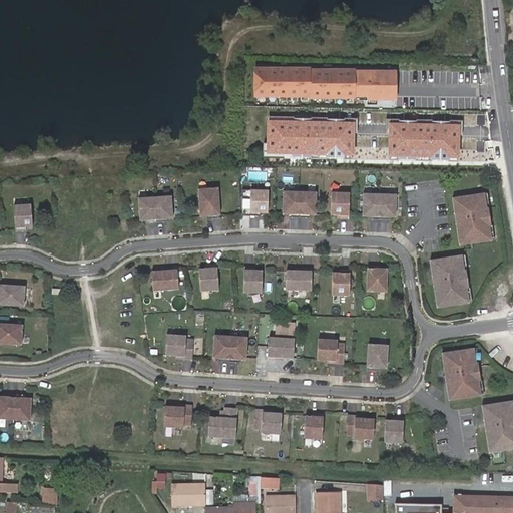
[(310,66),(252,66),(252,96),(309,96),(309,98),(355,98),(355,100),(398,100),(398,90),(398,68),(310,68),(310,66)]
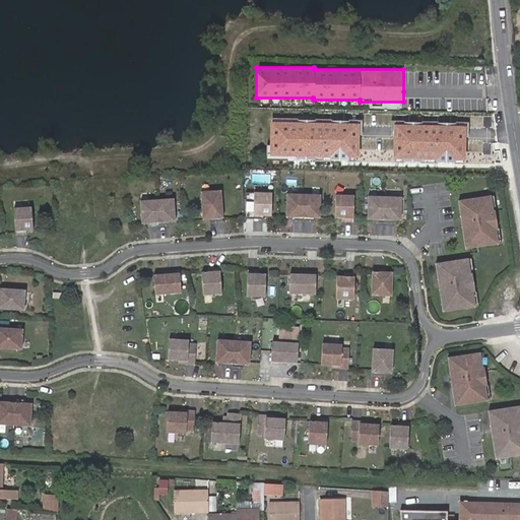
[(360,124),(270,122),(269,156),(360,158),(360,124)]
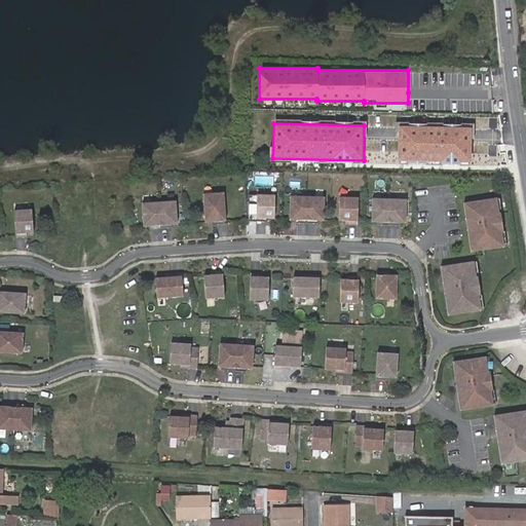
[(471,128),(398,128),(398,161),(471,161),(471,128)]
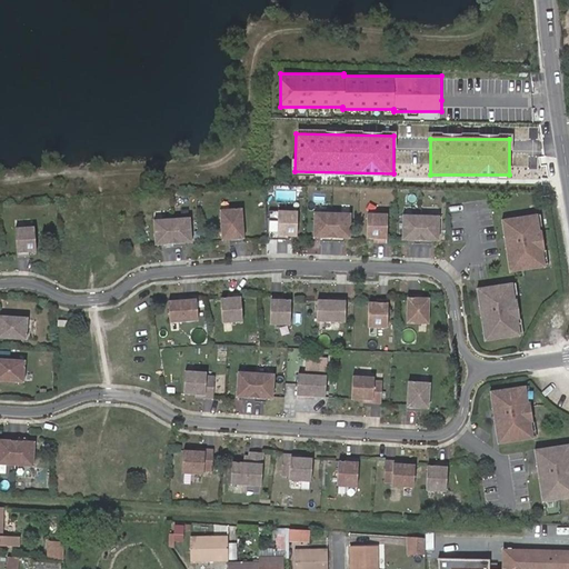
[(535,209),(500,215),(508,267),(542,260),(541,245),(542,245),(539,225),(537,225),(535,209)]
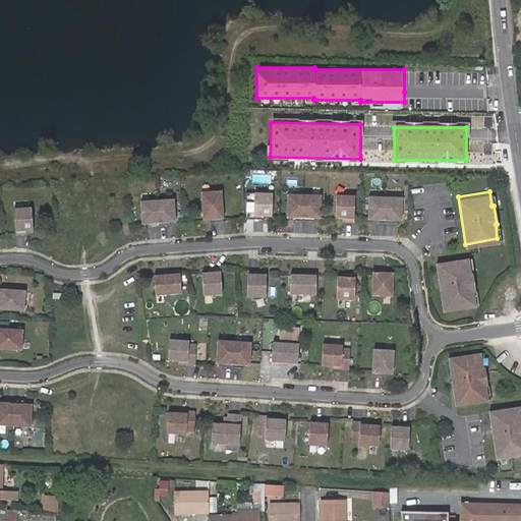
[(273,193),(246,192),(245,219),(262,220),(262,216),(272,216),(273,193)]
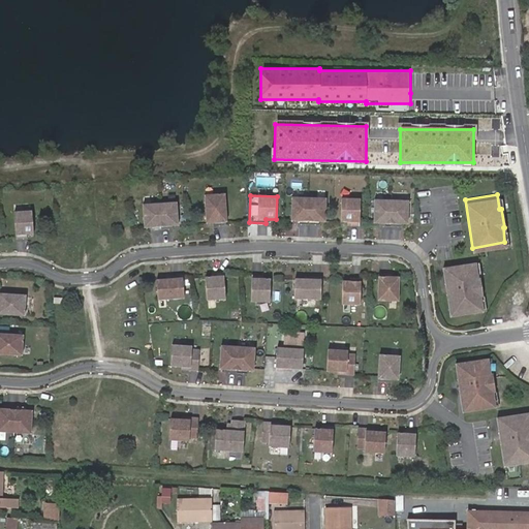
[(309,199),(291,199),(290,222),(297,223),(297,225),(308,226),(309,199)]
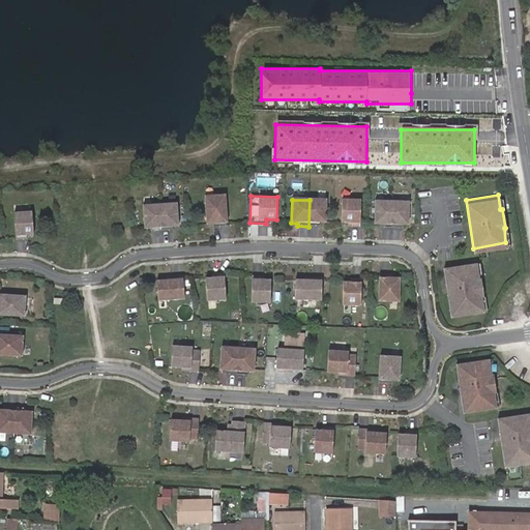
[(326,201),(310,200),(308,227),(319,227),(319,224),(325,224),(326,201)]
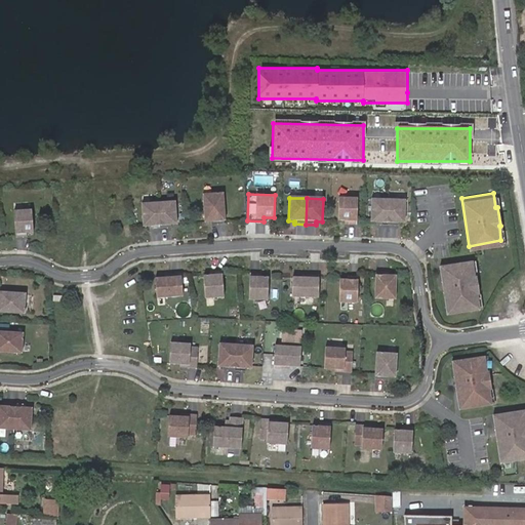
[(225,199),(207,200),(208,223),(214,221),(214,226),(227,225),(225,199)]
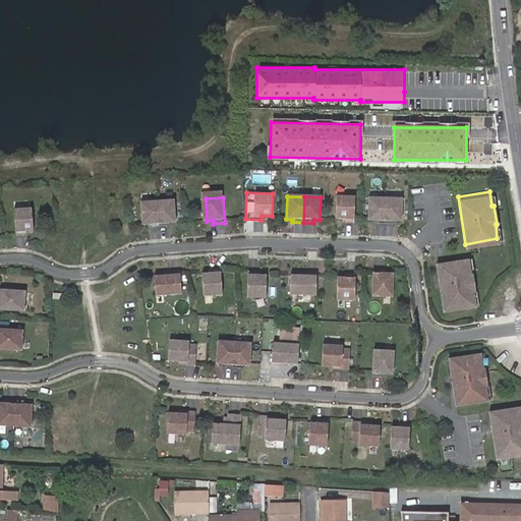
[(355,198),(337,197),(337,221),(343,221),(343,224),(354,224),(355,198)]
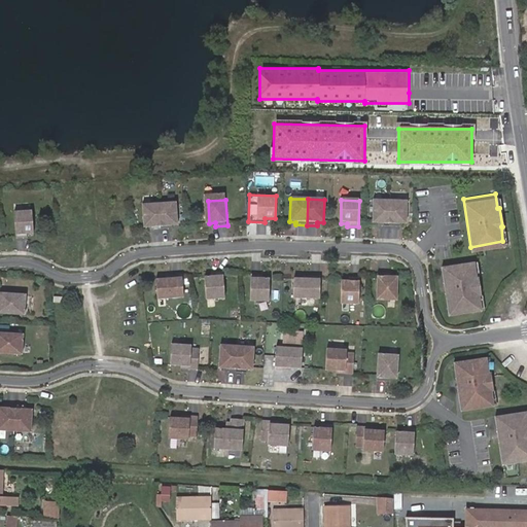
[(389,202),(373,202),(372,224),(378,224),(378,227),(388,227),(389,212),(389,202)]
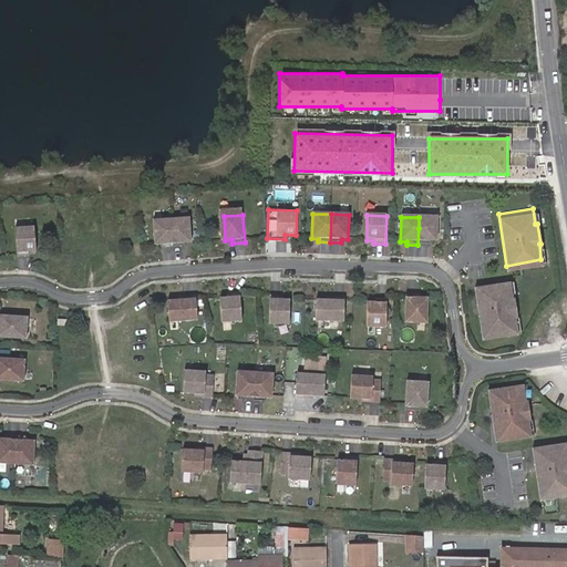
[(436,243),(436,217),(419,217),(419,228),(418,245),(430,245),(430,243),(436,243)]
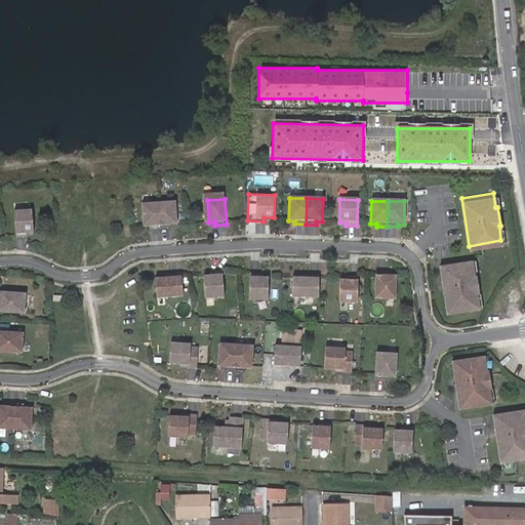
[(174,202),(158,203),(160,229),(170,228),(170,225),(176,225),(174,202)]
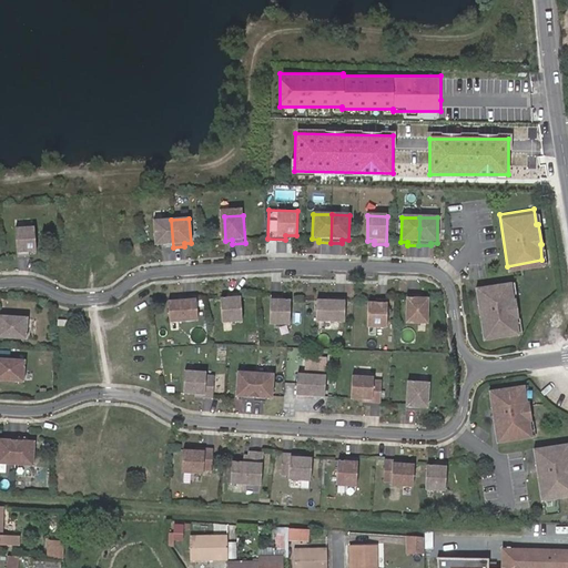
[(171,220),(153,221),(155,245),(161,245),(162,249),(173,247),(171,220)]
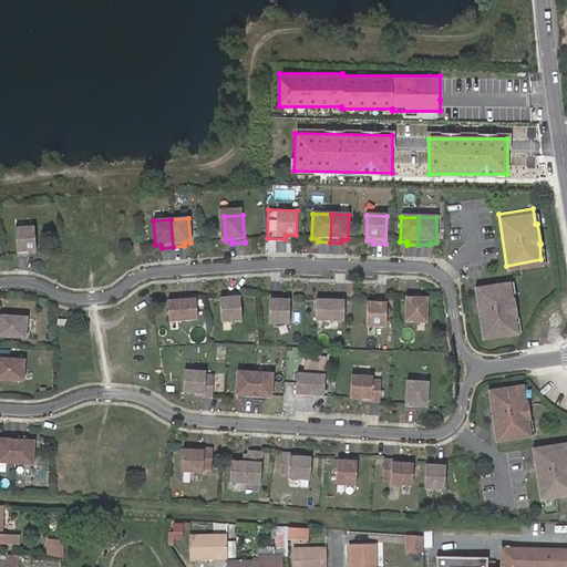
[(42,251),(40,226),(22,228),(24,256),(35,255),(35,251),(42,251)]
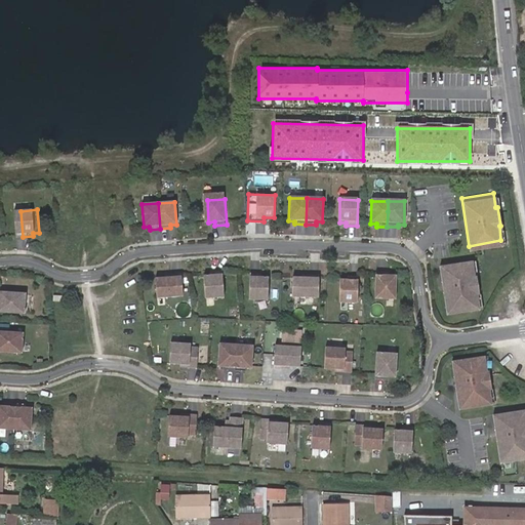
[(472,261),(440,267),(447,314),(479,309),(477,294),(479,294),(476,276),(474,276),(472,261)]
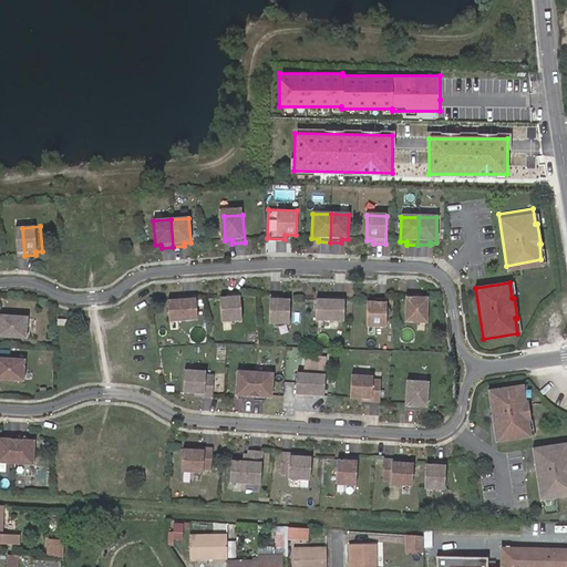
[(229,299),(223,299),(224,323),(244,322),(243,294),(229,296),(229,299)]
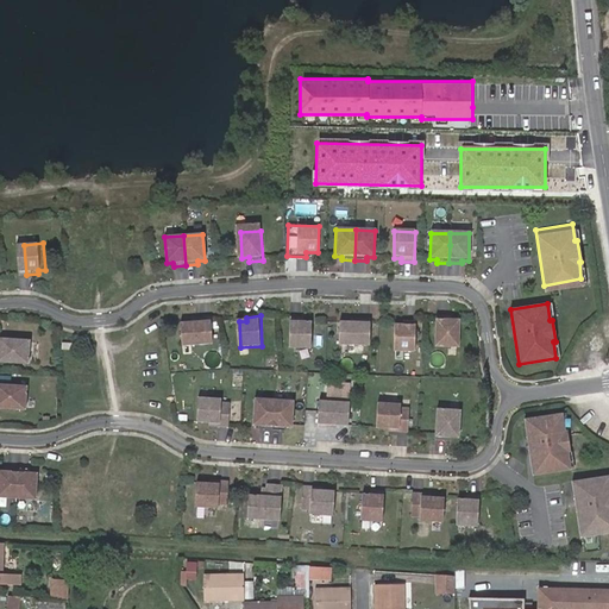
[(453,318),(437,316),(437,347),(459,349),(460,320),(452,320),(453,318)]
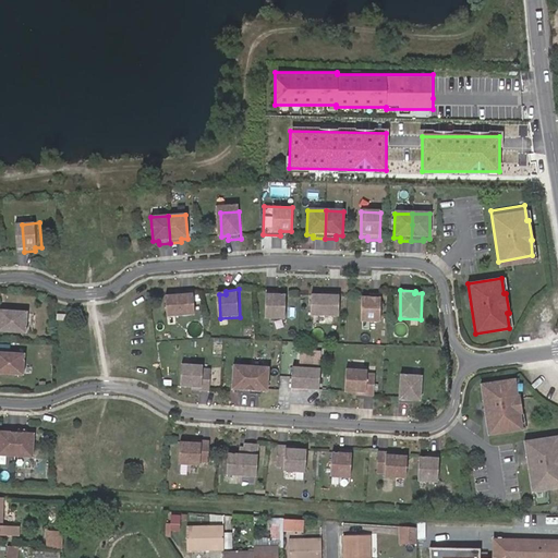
[(280,293),(268,292),(267,320),(286,320),(288,296),(280,296),(280,293)]
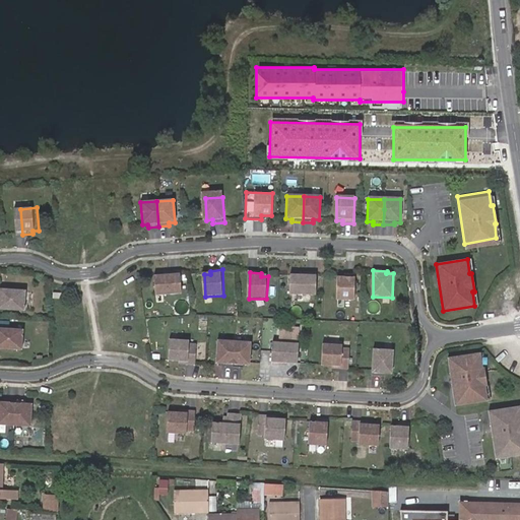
[(165,277),(156,277),(157,297),(184,295),(182,273),(165,274),(165,277)]
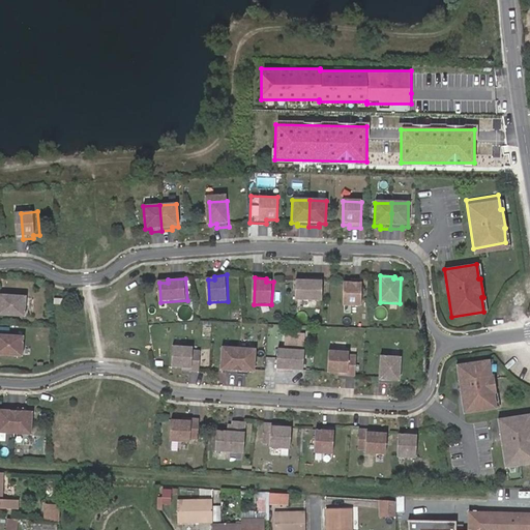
[(323,280),(306,280),(305,282),(297,282),(296,301),(323,302),(323,280)]
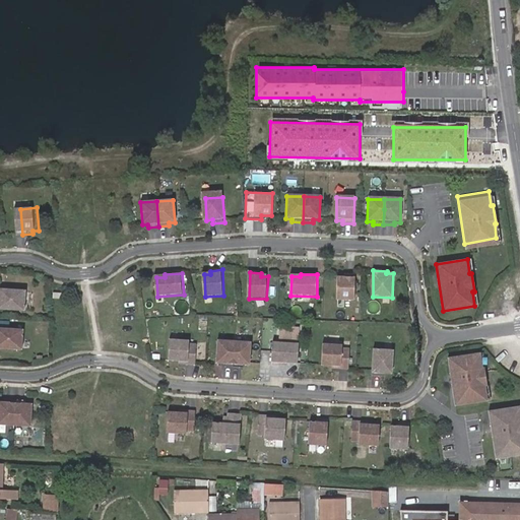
[(343,278),(337,278),(336,301),(354,301),(355,275),(343,275),(343,278)]
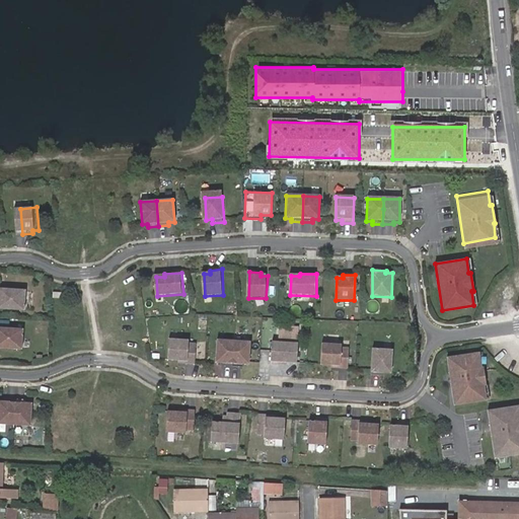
[(21,292),(0,290),(0,310),(19,312),(21,292)]
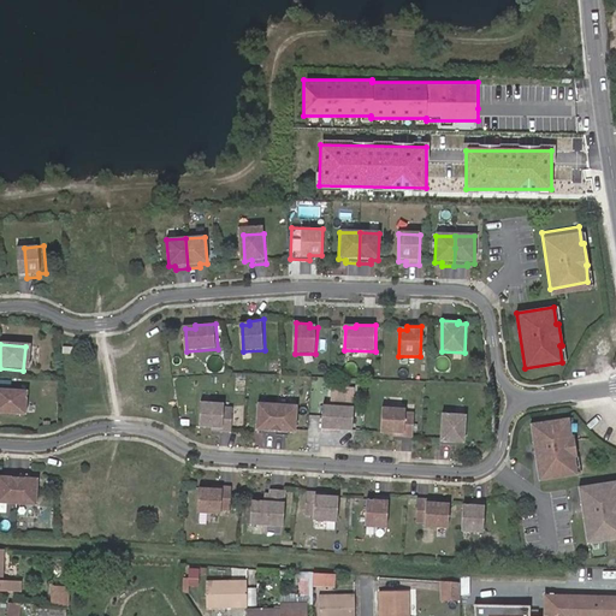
[(332,407),(325,406),(324,432),(343,433),(344,430),(354,431),(356,391),(333,390),(332,407)]
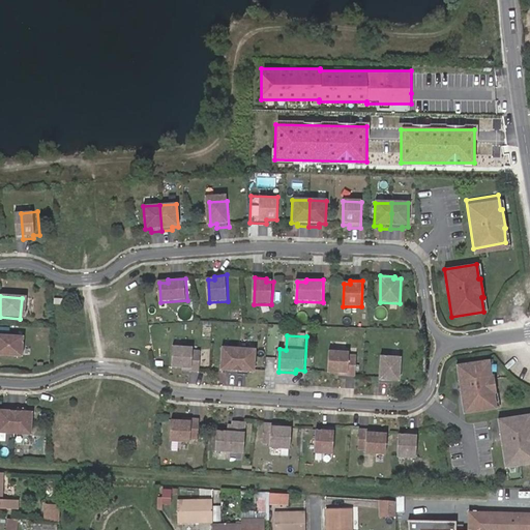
[(19,339),(0,336),(0,357),(18,358),(19,339)]
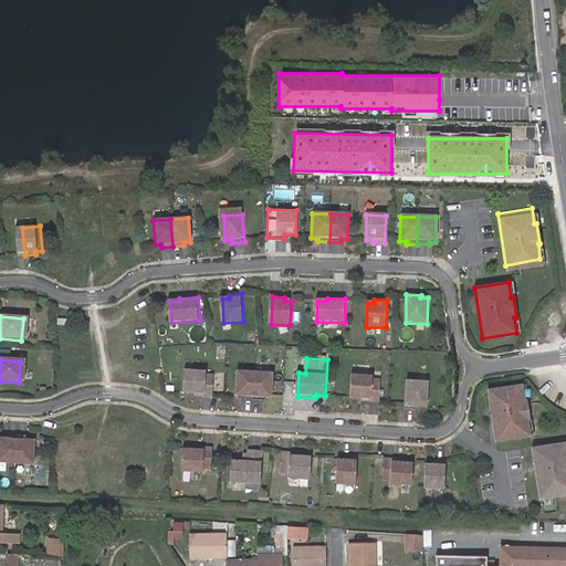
[(208,373),(187,371),(186,394),(197,395),(197,397),(215,398),(217,376),(208,376),(208,373)]
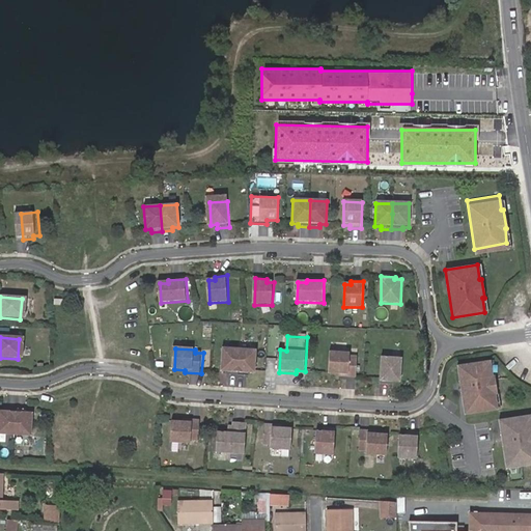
[(239,350),(221,348),(220,371),(226,372),(225,375),(236,375),(239,350)]
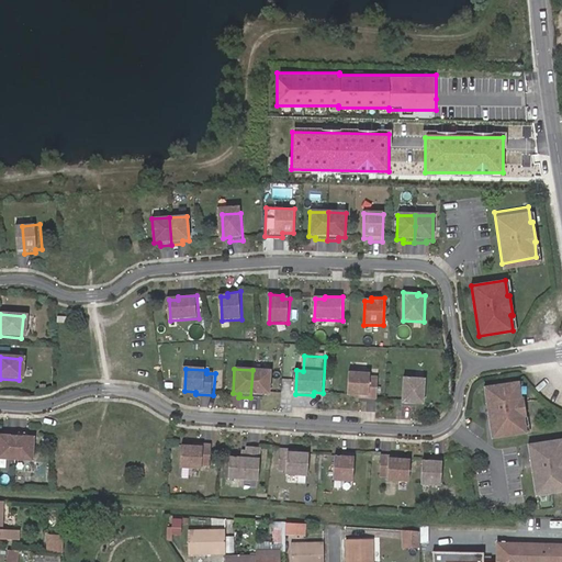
[(270,371),(253,370),(250,397),(262,398),(262,395),(269,395),(270,371)]
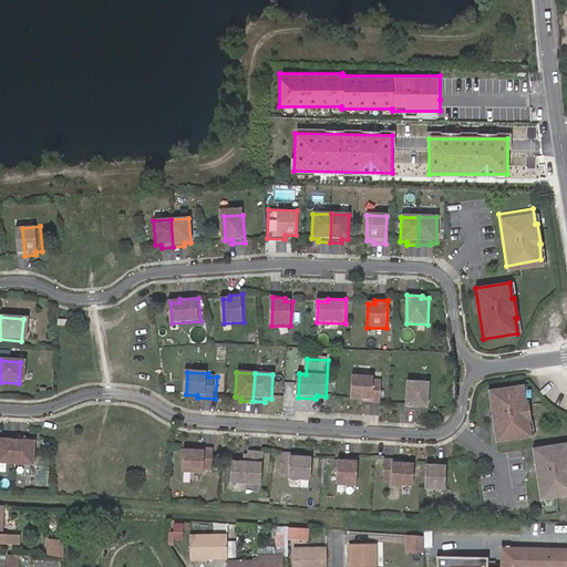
[(374,378),(353,375),(351,398),(362,399),(362,401),(381,402),(382,381),(374,380),(374,378)]
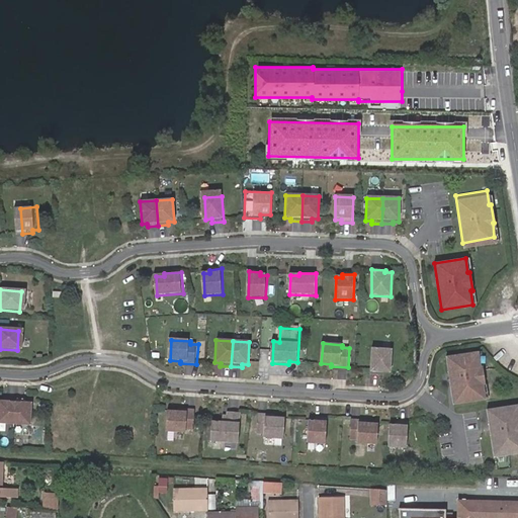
[(391,349),(372,348),(371,373),(383,374),(383,370),(390,371),(391,349)]
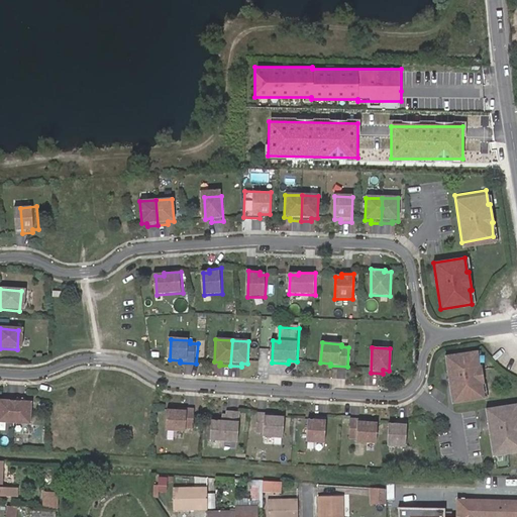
[(478,355),(445,359),(452,407),(485,402),(483,388),(485,388),(482,370),(480,370),(478,355)]
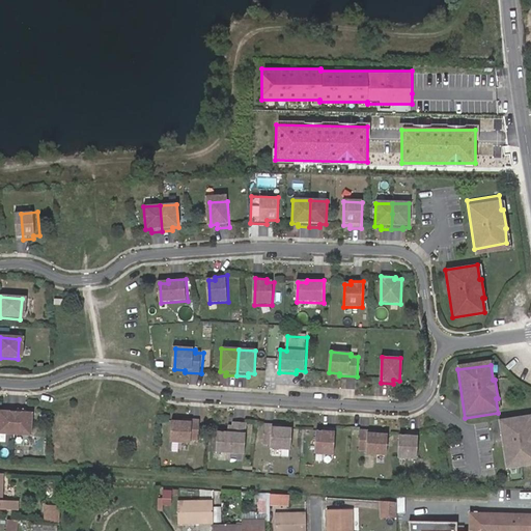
[(0,435),(14,436),(16,410),(4,409),(4,412),(0,411),(0,435)]
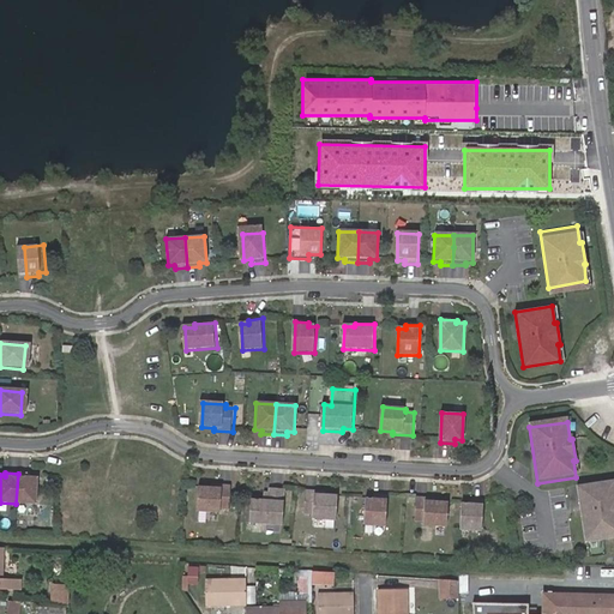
[(31,474),(18,474),(16,504),(36,505),(37,479),(30,477),(31,474)]
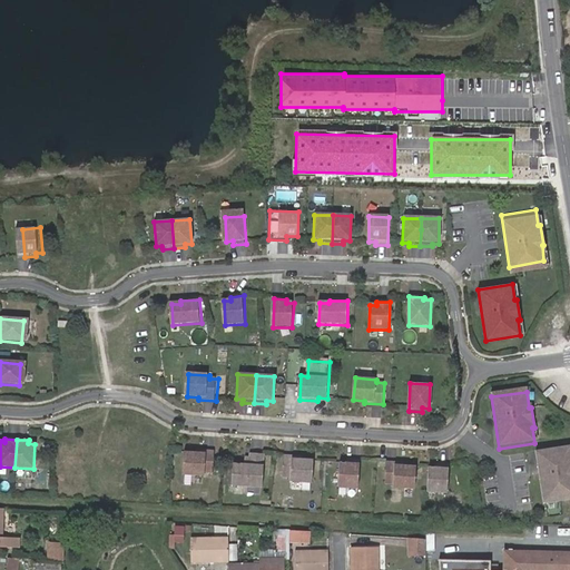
[(569,445),(536,451),(543,503),(569,498),(569,445)]
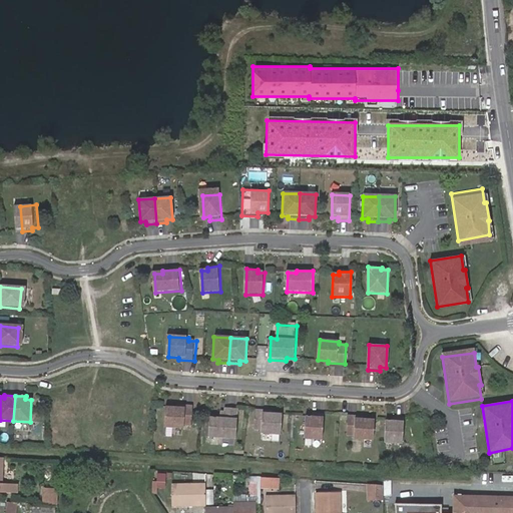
[(178,408),(168,407),(167,427),(186,429),(186,425),(194,426),(195,407),(178,406),(178,408)]
